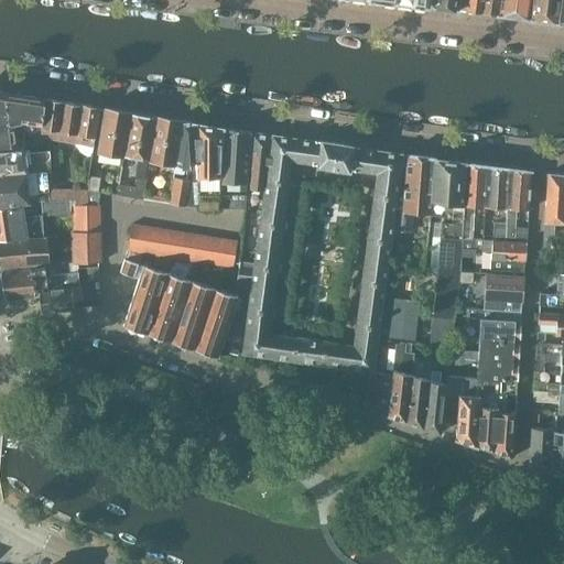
[(433,0),(433,8),(466,12),(467,0),(433,0)]
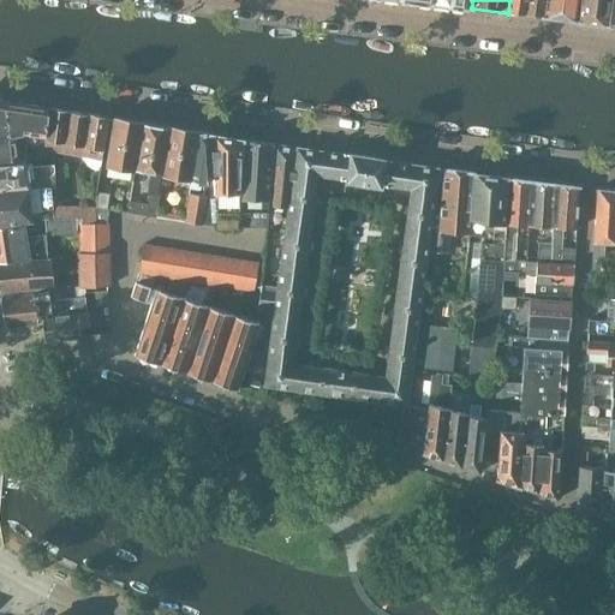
[(526,0),(509,0),(508,13),(524,16),(526,0)]
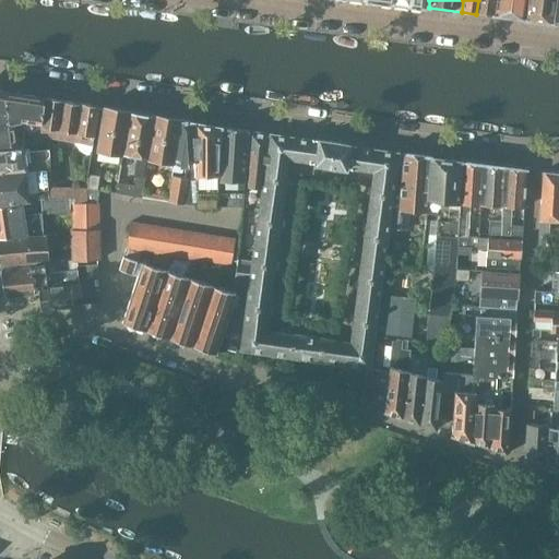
[(495,0),(478,0),(476,14),(492,15),(495,0)]
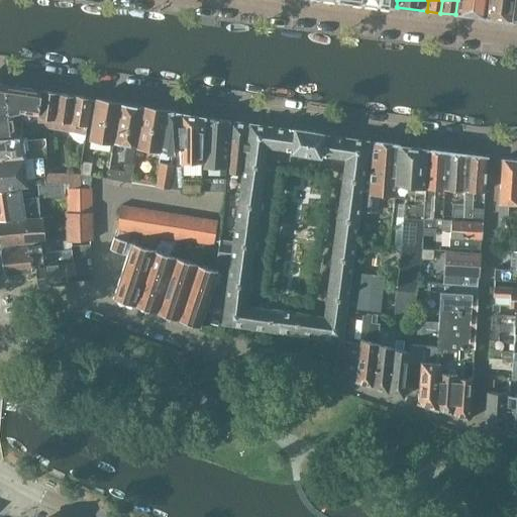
[(472,16),(475,0),(457,0),(455,14),(472,16)]
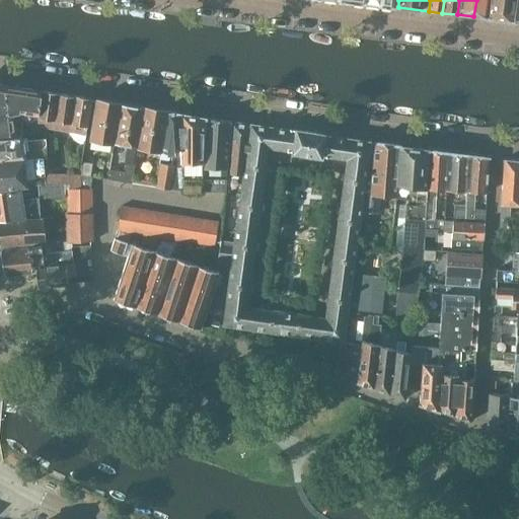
[(476,0),(473,16),(488,18),(490,0),(476,0)]
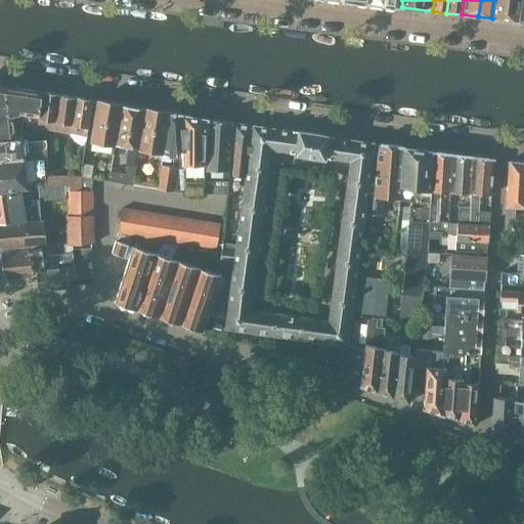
[(520,0),(494,0),(492,18),(518,22),(520,0)]
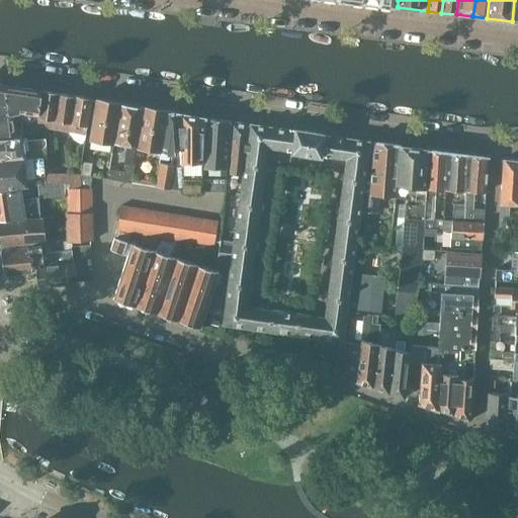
[(9,113),(4,86),(0,85),(0,136),(4,136),(3,135),(0,114),(9,113)]
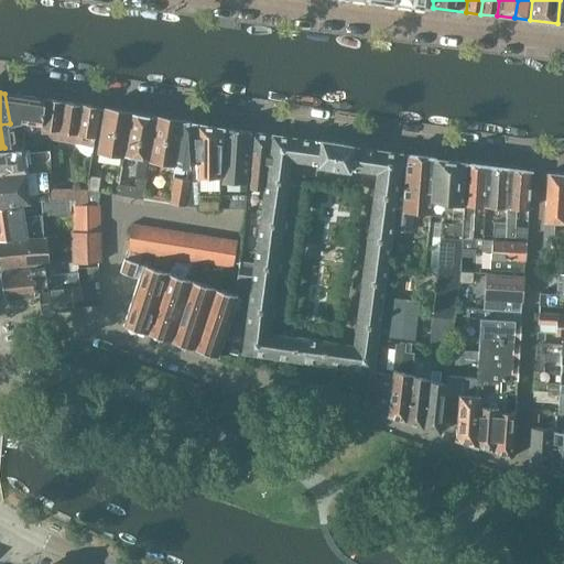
[(41,138),(45,100),(4,94),(10,123),(0,125),(3,147),(43,143),(41,138)]
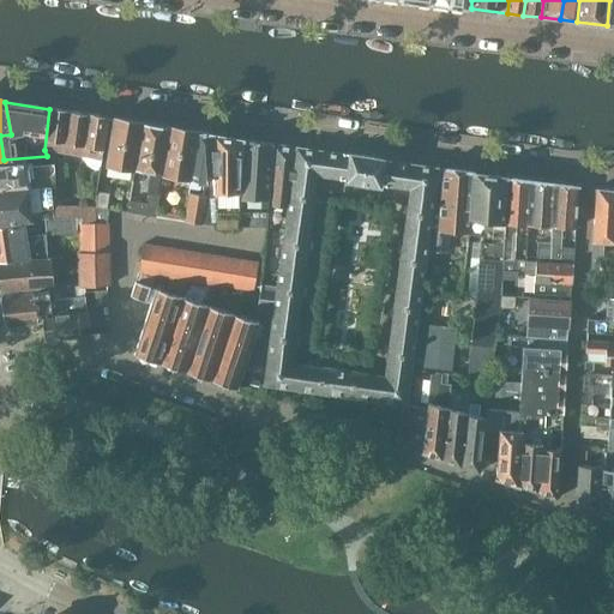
[(62,154),(68,112),(49,109),(44,150),(62,154)]
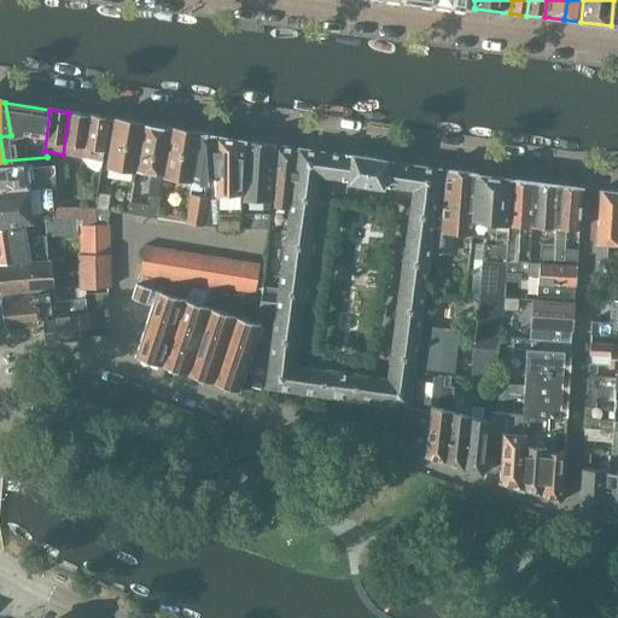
[(69,112),(63,155),(82,157),(89,116),(69,112)]
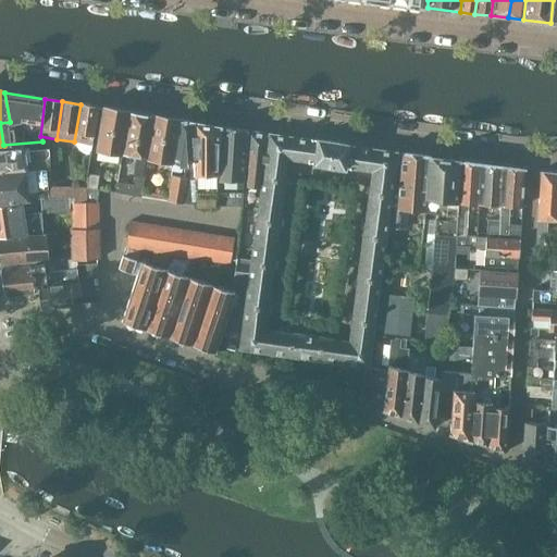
[(99,107),(81,104),(74,140),(93,145),(99,107)]
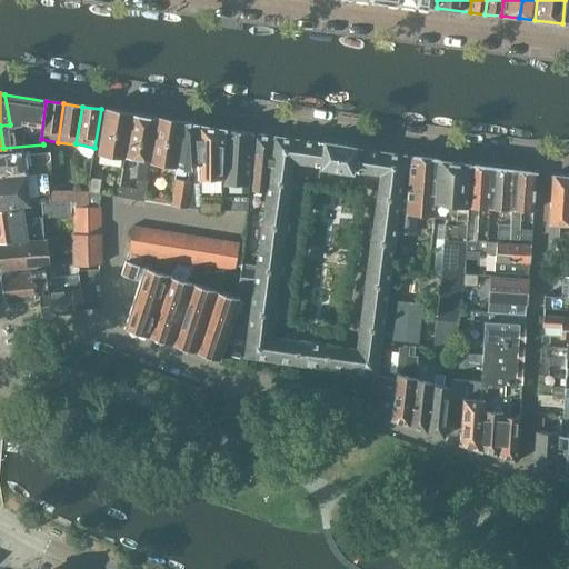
[(99,153),(126,158),(132,113),(106,110),(99,153)]
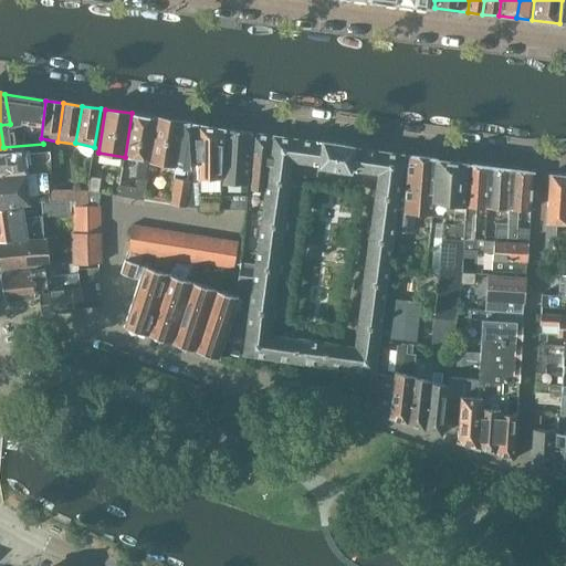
[(125,157),(150,161),(157,117),(132,113),(125,157)]
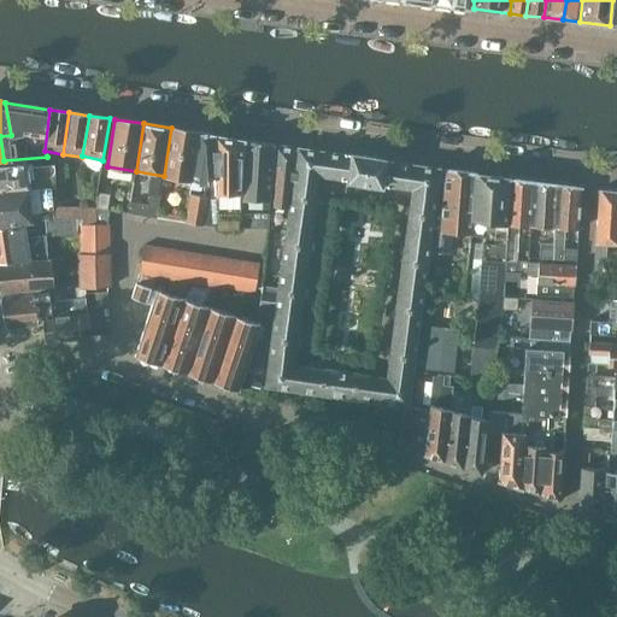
[(171,128),(164,176),(193,181),(200,133),(171,128)]
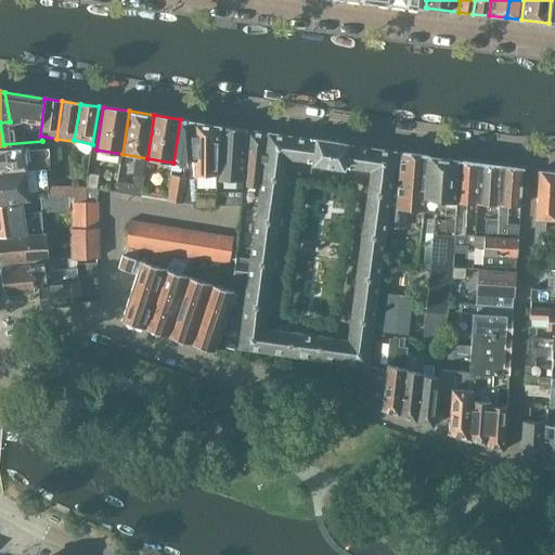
[(191,121),(180,119),(173,163),(179,163),(179,164),(184,164),(185,178),(171,176),(167,201),(197,205),(191,121)]
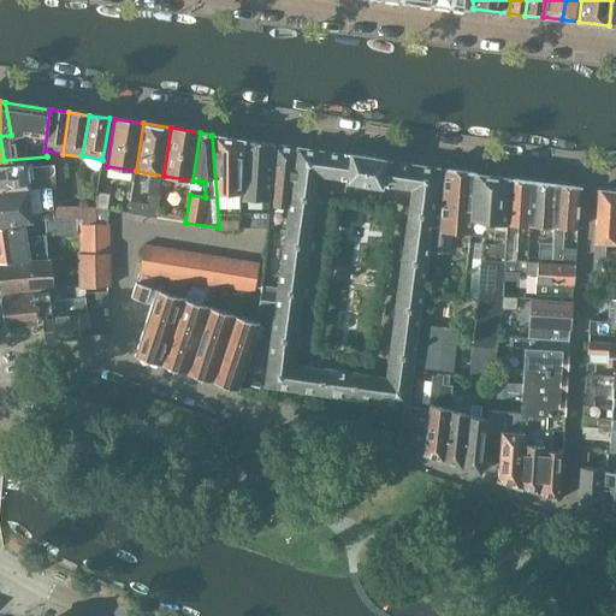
[(217,194),(242,195),(246,141),(212,135),(217,194)]
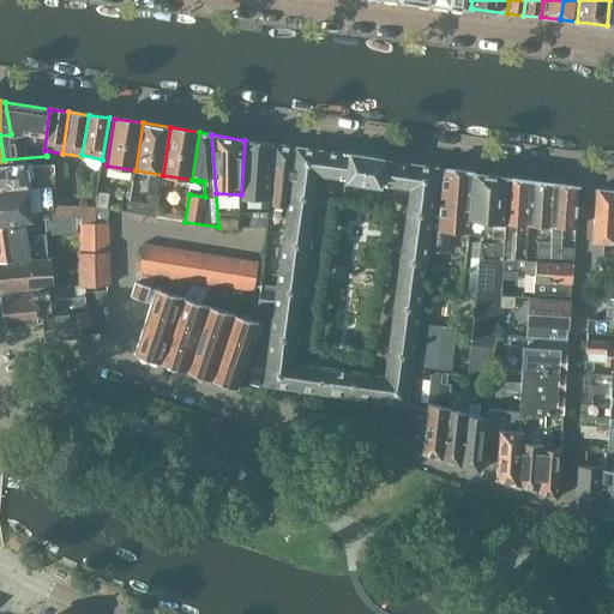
[(245,140),(241,194),(239,227),(268,228),(269,200),(276,145),(245,140)]
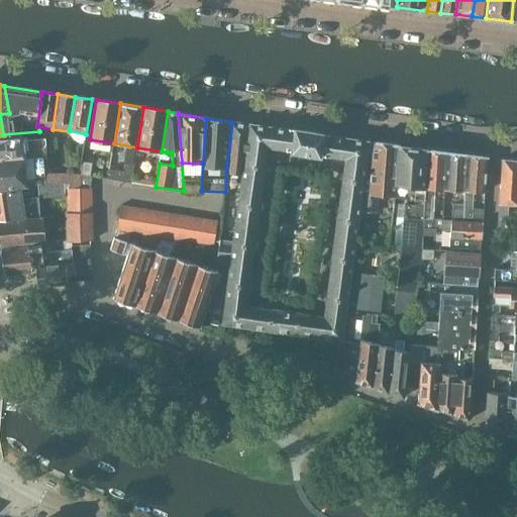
[(243,172),(249,124),(232,122),(227,169),(227,174),(242,176),(243,172)]
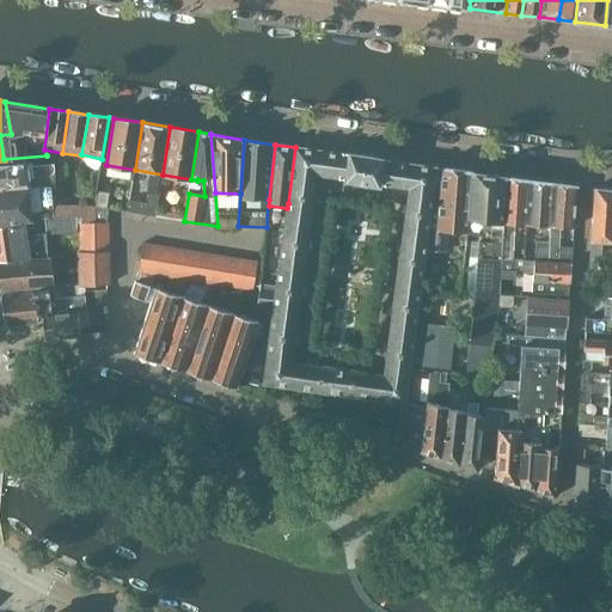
[(342,154),(295,147),(288,203),(287,208),(276,286),(259,283),(257,305),(274,307),(264,384),(335,395),(404,405),(405,405),(436,169),(390,161),(390,160),(383,159),(365,157),(350,154),(342,153),(342,154)]
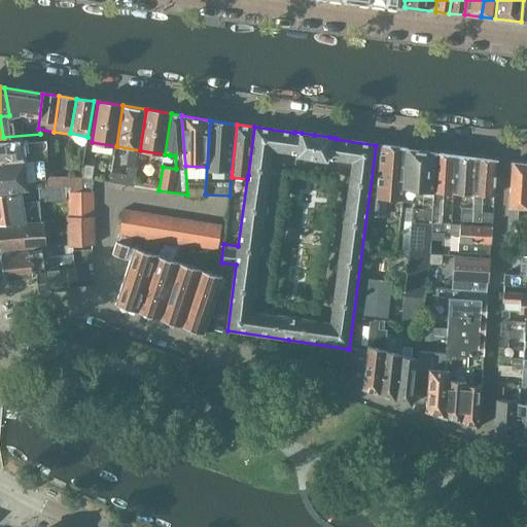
[(23,137),(4,138),(0,138),(0,163),(42,161),(46,161),(44,140),(23,141),(23,137)]
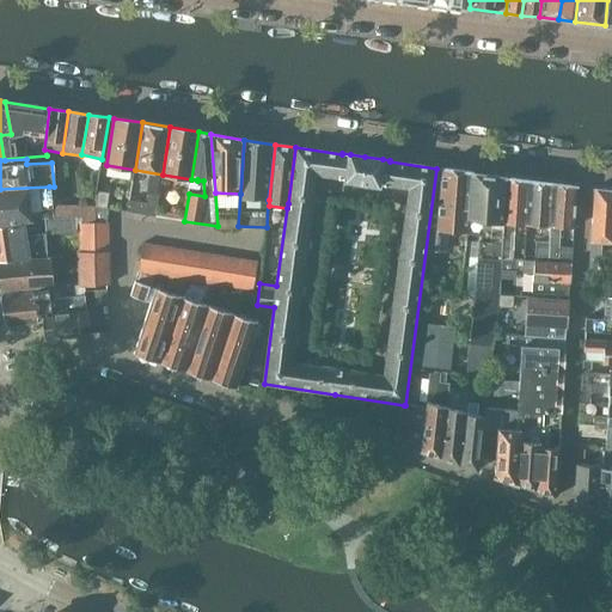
[(466,233),(471,172),(442,169),(441,178),(434,231),(467,234),(467,233),(466,233)]
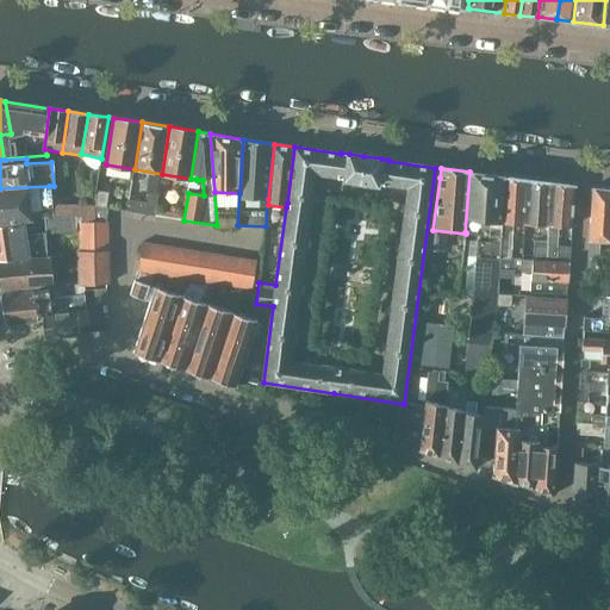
[(496,302),(498,271),(499,259),(499,256),(500,237),(504,176),(470,172),(466,232),(472,232),(471,241),(464,241),(459,292),(465,293),(464,297),(473,298),(471,327),(468,338),(468,343),(465,367),(465,374),(487,377),(491,344),(491,341),(496,302)]
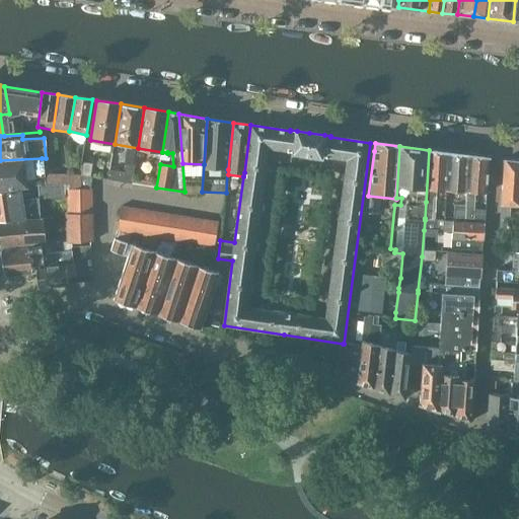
[(430,150),(426,218),(436,219),(438,191),(446,192),(449,153),(430,150)]
